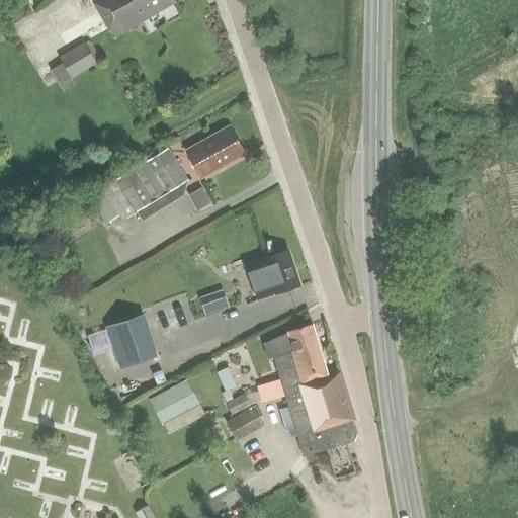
[(91,0),(113,37),(175,3),(172,0),(91,0)]
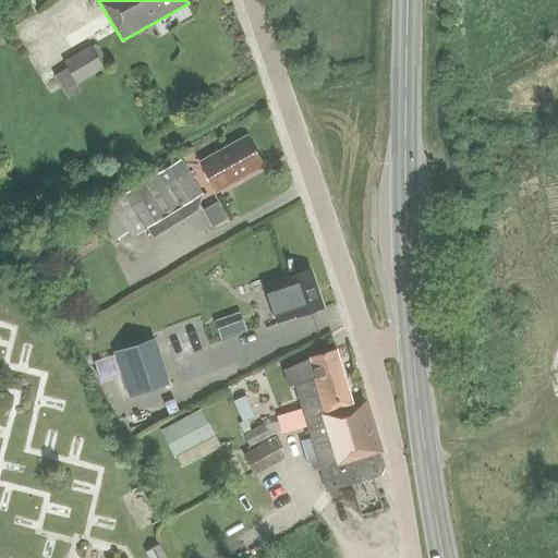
[(105,69),(92,47),(64,62),(77,84),(105,69)]
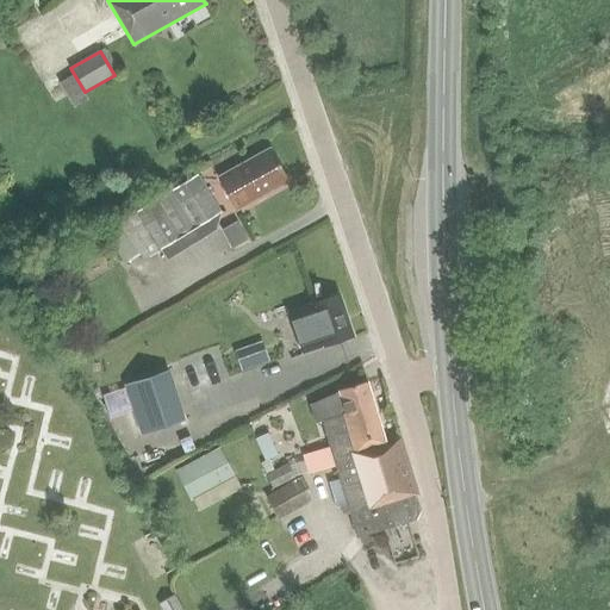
[(218,178),(236,210),(287,181),(269,149),(218,178)]
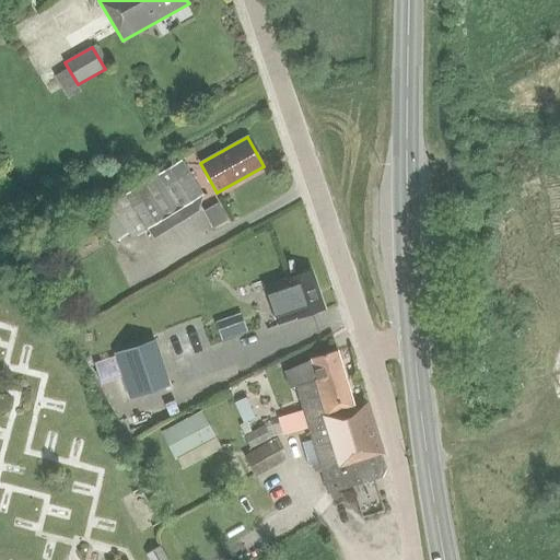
[(111,203),(132,238),(202,195),(181,160),(111,203)]
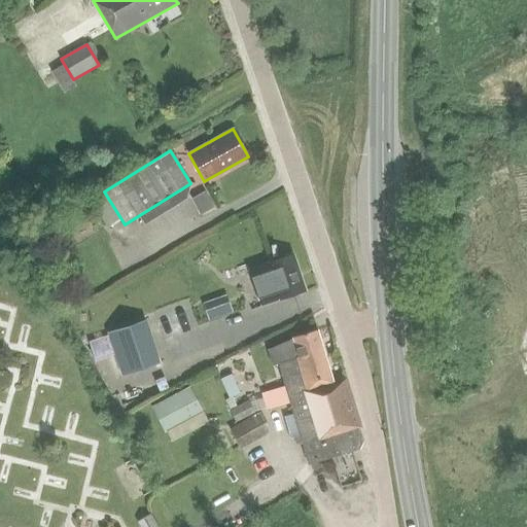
[(214,208),(205,191),(191,199),(201,215),(214,208)]
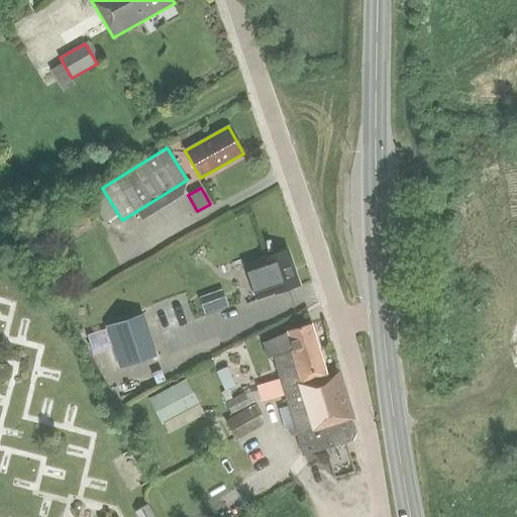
[(299,285),(287,250),(264,257),(264,259),(244,265),(256,299),(275,293),(299,285)]
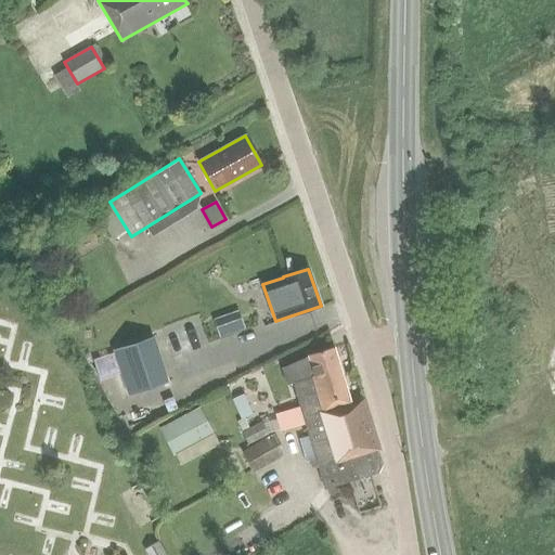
[(169,383),(154,336),(113,349),(128,397),(169,383)]
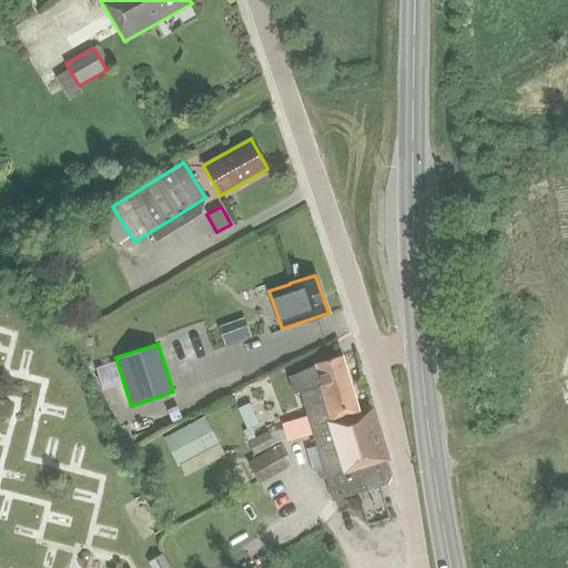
[(316,364),(316,365),(288,376),(294,393),(301,391),(311,423),(283,430),(285,439),(313,434),(332,498),(385,483),(383,475),(391,474),(386,462),(389,460),(374,407),(359,412),(342,356),(316,364)]
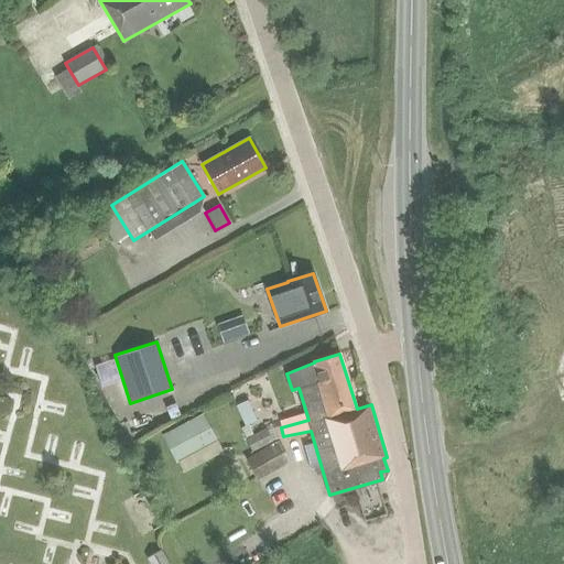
[(161,436),(176,464),(217,442),(202,413),(161,436)]
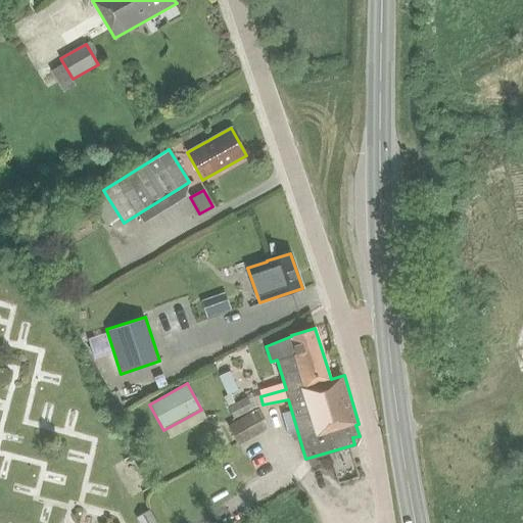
[(228,407),(234,419),(253,410),(246,398),(228,407)]
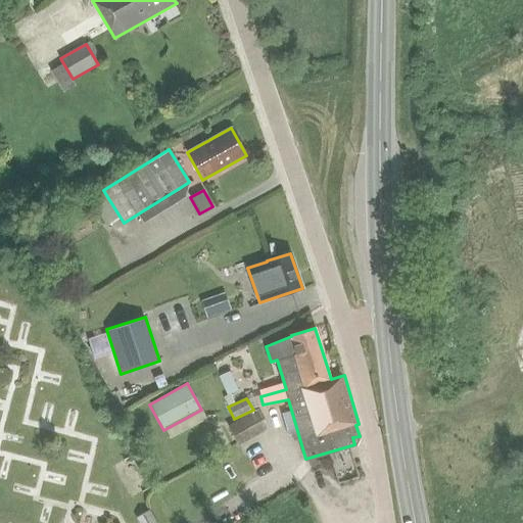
[(258,409),(228,426),(229,429),(226,431),(229,438),(234,435),(239,447),(270,429),(258,409)]
